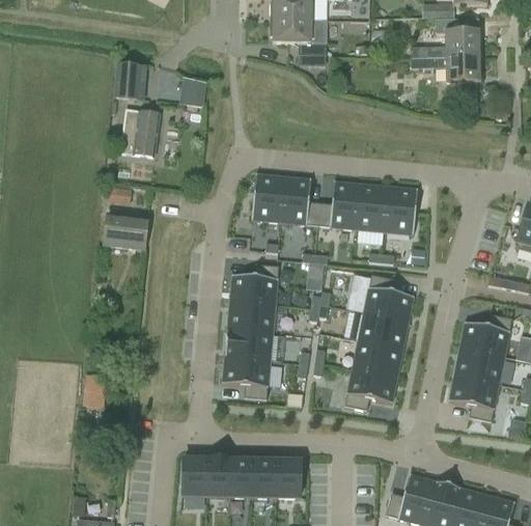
[(271,0),(271,2),(268,2),(267,19),(326,20),(326,0),(271,0)]
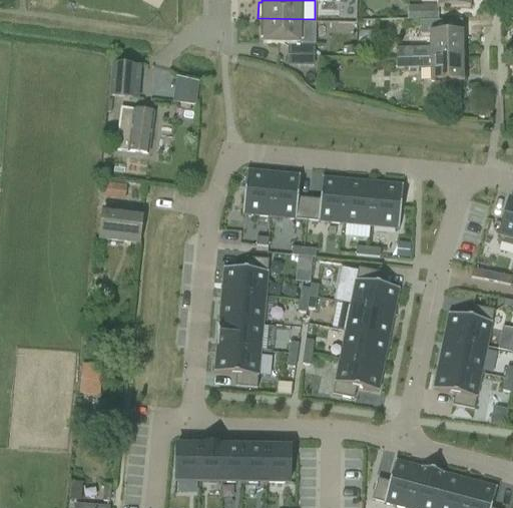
[(437,4),(468,3),(468,0),(437,0),(437,2),(407,3),(408,18),(419,17),(437,17),(437,4)]
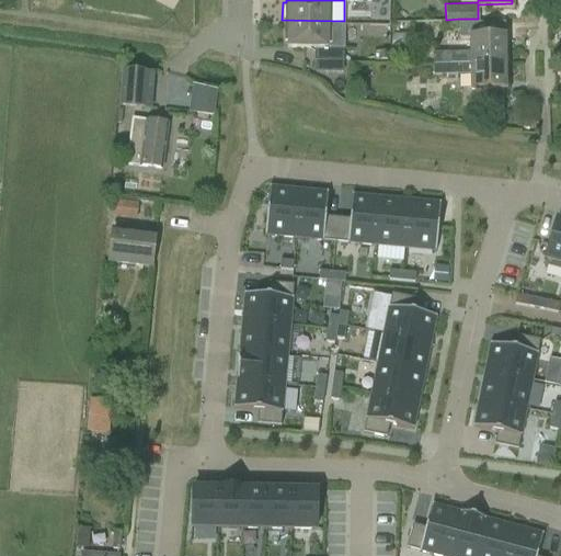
[(416,53),(416,61),(432,60),(504,58),(503,34),(502,18),(478,19),(458,19),(458,36),(469,35),(470,55),(462,55),(462,50),(431,52),(431,53),(416,53)]
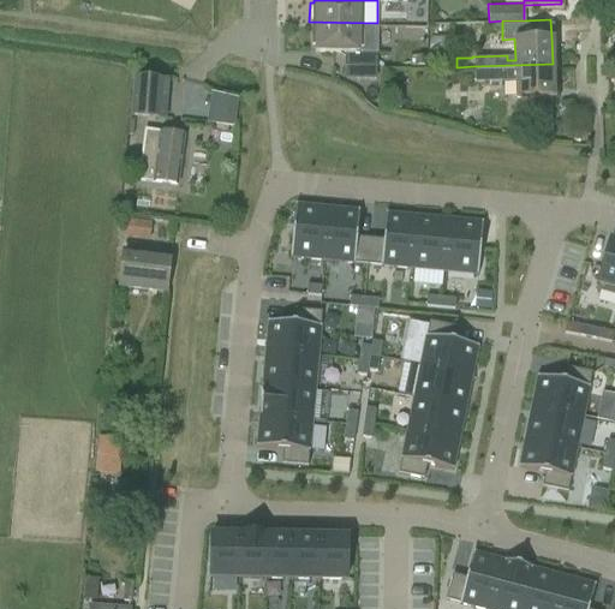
[(312,48),(344,48),(344,63),(377,64),(377,23),(309,22),(309,41),(312,41),(312,48)]
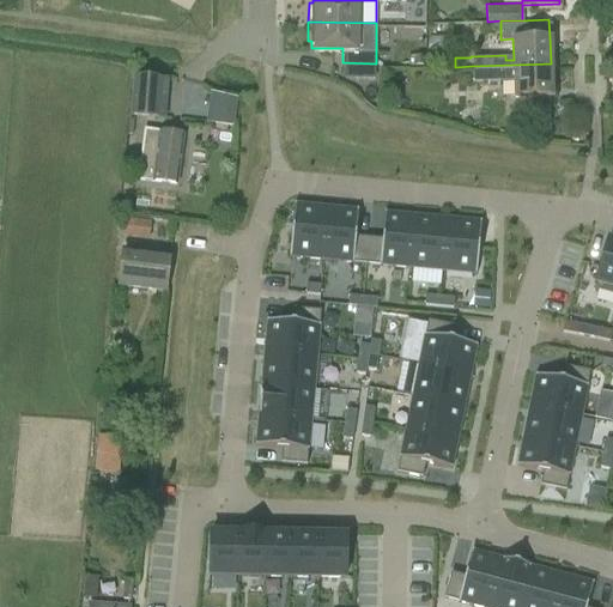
[(444,34),(428,34),(428,55),(444,55),(444,34)]
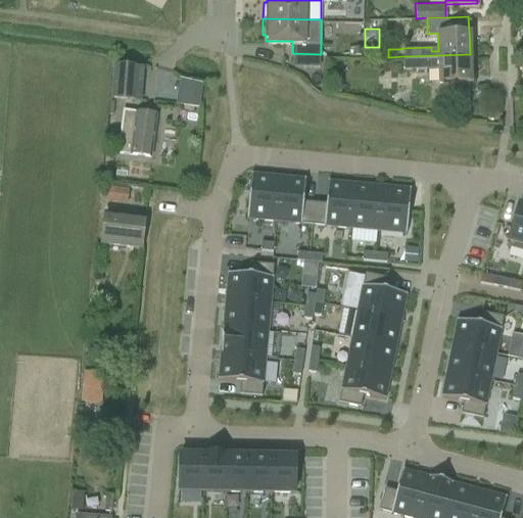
[(402,68),(439,66),(439,81),(471,79),(470,54),(402,56),(402,68)]
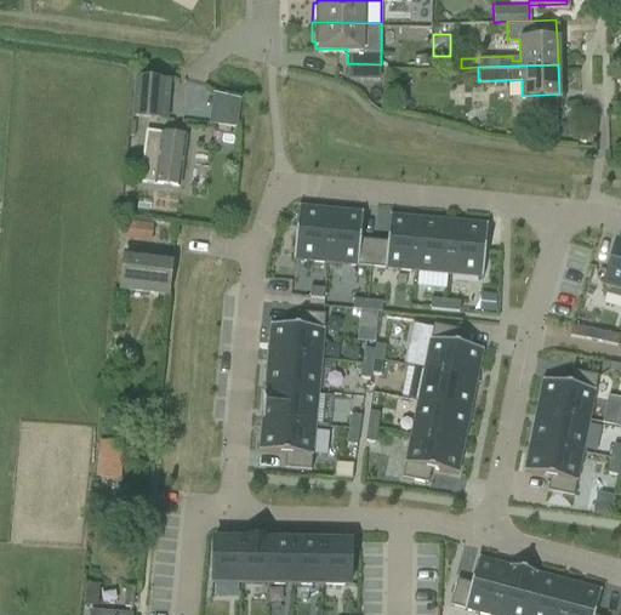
[(137,74),(134,114),(159,117),(163,75),(137,74)]
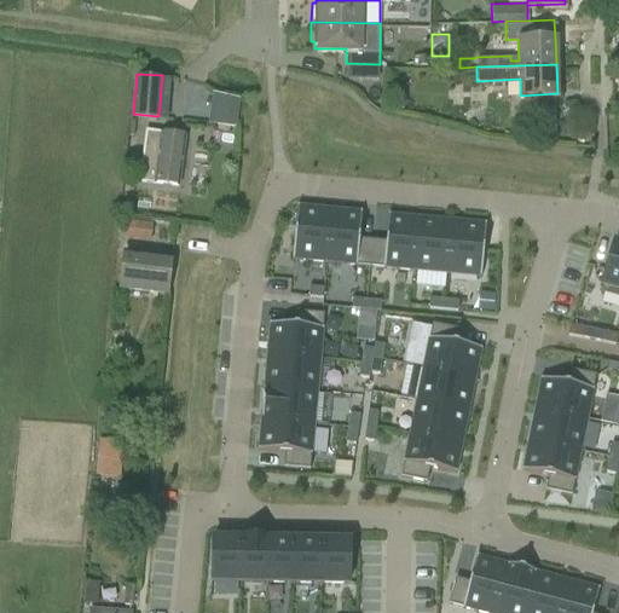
[(206,88),(204,119),(233,120),(236,90),(206,88)]
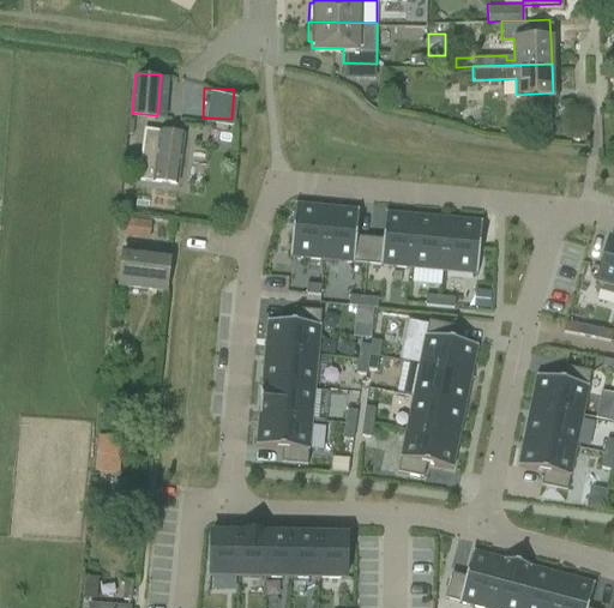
[(184,132),(145,126),(138,175),(178,181),(184,132)]
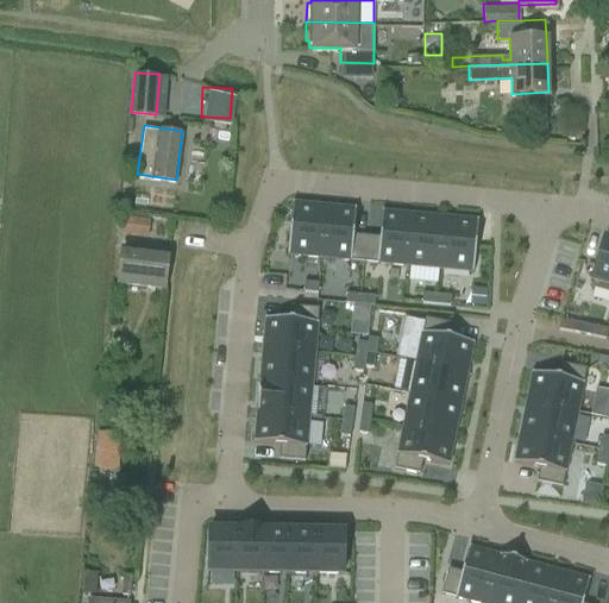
[(293,199),(288,251),(321,253),(326,202),(293,199)]
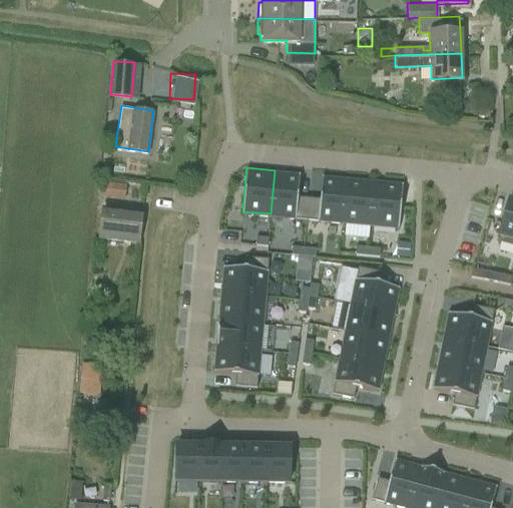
[(275,170),(271,213),(307,217),(309,196),(298,195),(300,172),(275,170)]
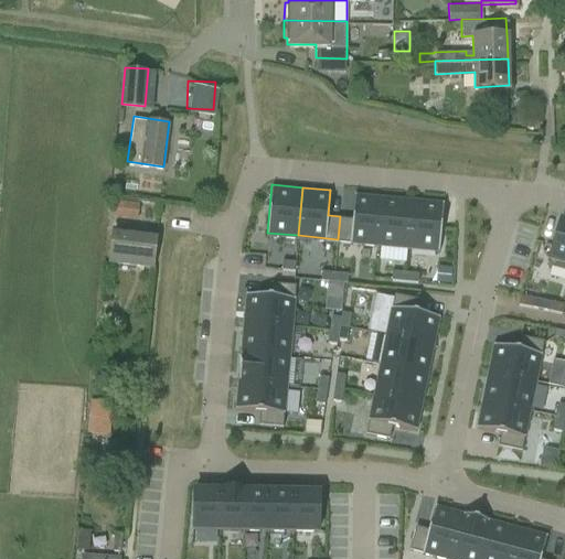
[(340,216),(338,239),(377,243),(382,194),(354,192),(352,217),(340,216)]
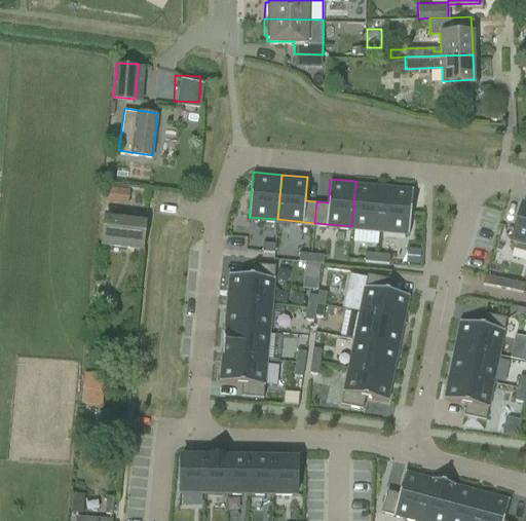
[(355,181),(351,226),(380,229),(384,184),(355,181)]
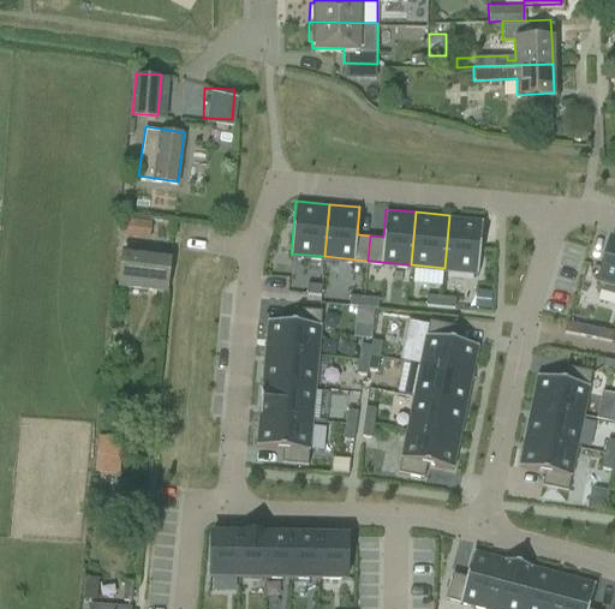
[(449,215),(445,268),(478,272),(483,219),(449,215)]
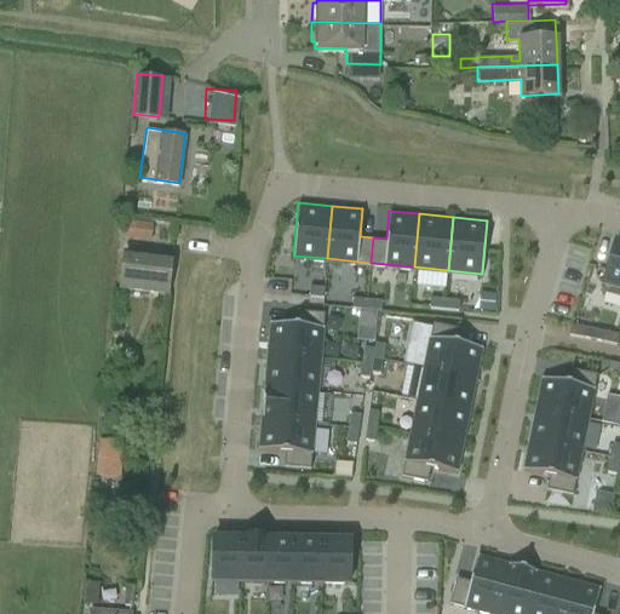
[(121,235),(151,239),(154,222),(124,218),(121,235)]
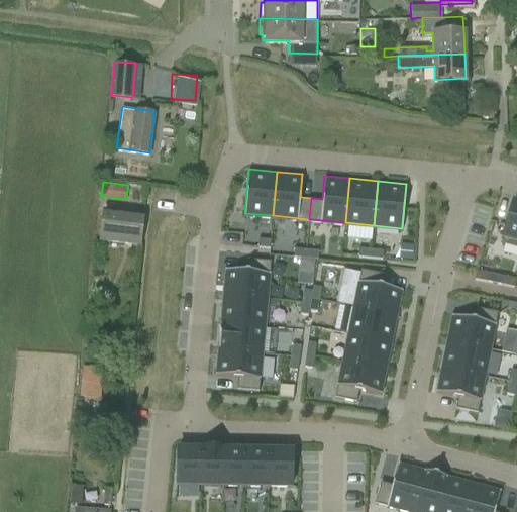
[(516,197),(504,240),(516,243),(516,197)]
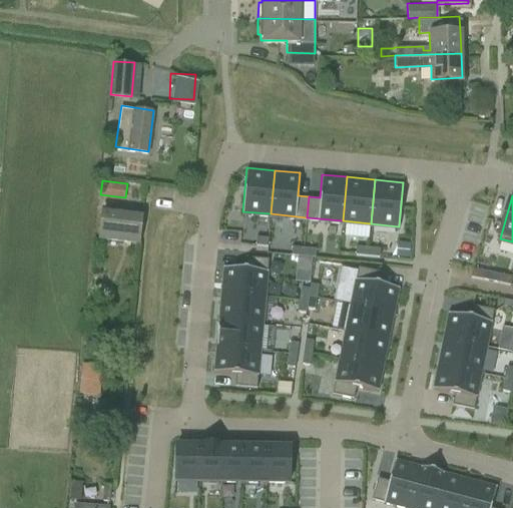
[(142,209),(102,204),(98,237),(138,242),(142,209)]
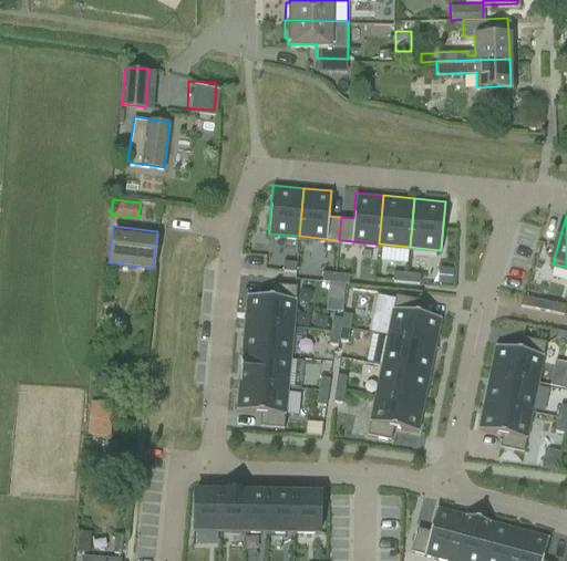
[(284,259),(282,267),(296,269),(297,260),(284,259)]
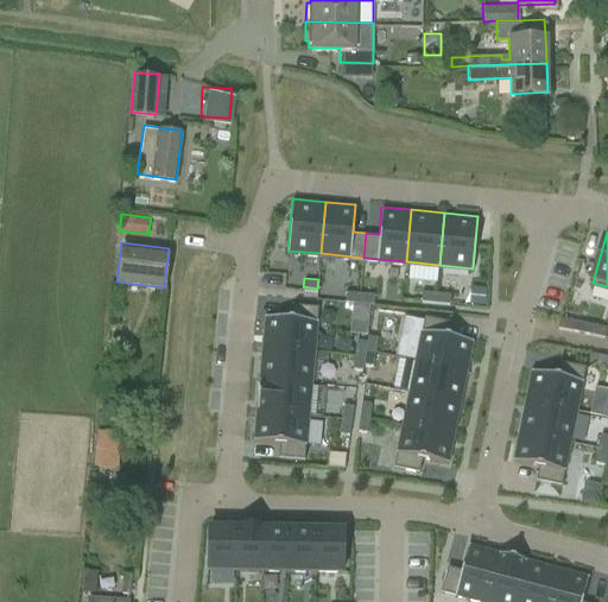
[(347,289),(346,298),(352,299),(360,299),(361,290),(347,289)]
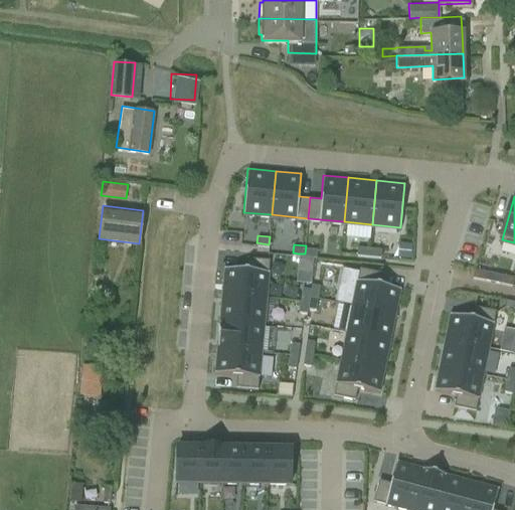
[(358,244),(357,252),(369,253),(370,245),(358,244)]
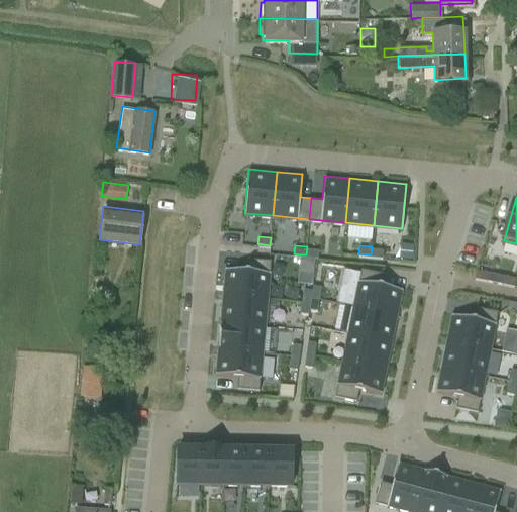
[(307,246),(306,254),(313,256),(318,256),(319,247),(307,246)]
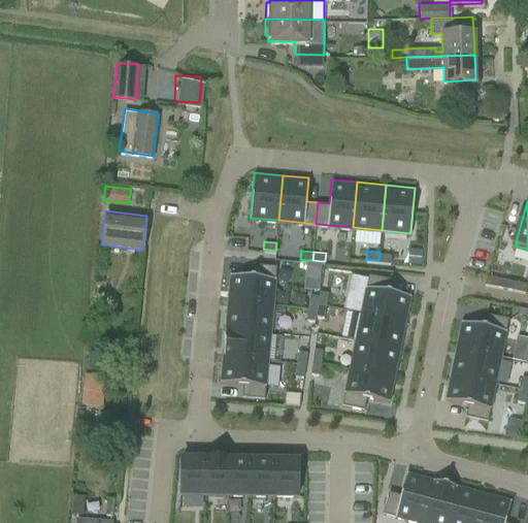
[(380,252),(378,260),(391,261),(392,253),(380,252)]
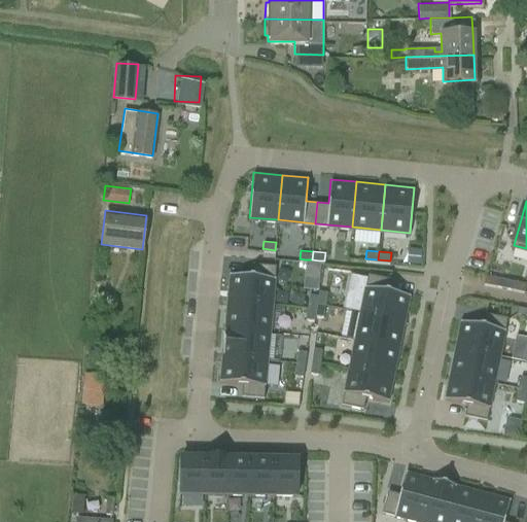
[(316,287),(319,261),(312,259),(305,259),(302,285),(307,286),(316,287)]
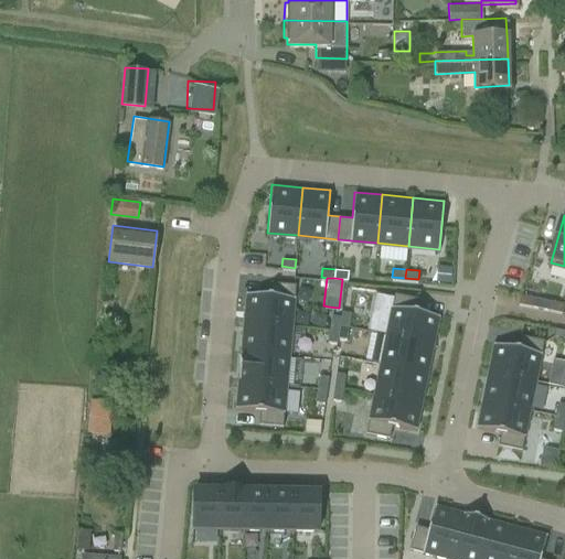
[(246,291),(244,320),(292,324),(296,281),(272,280),(270,292),(246,291)]
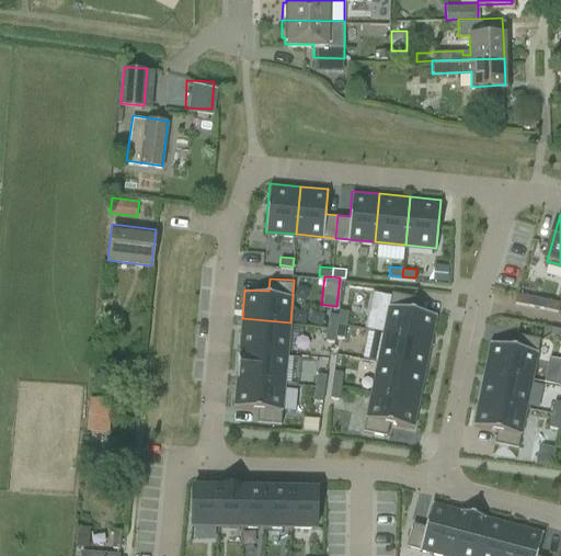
[(392,290),(384,330),(431,340),(437,311),(413,307),(415,294),(392,290)]
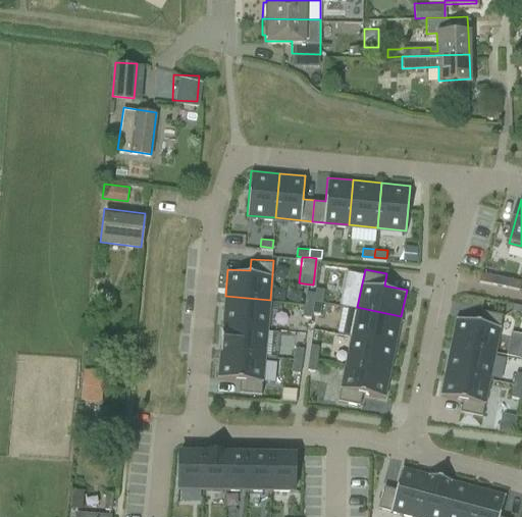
[(481,270),(479,278),(491,280),(492,273),(481,270)]
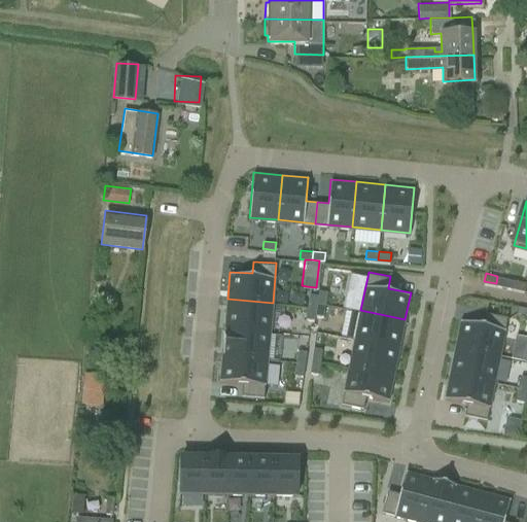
[(514,279),(512,287),(524,289),(526,281),(514,279)]
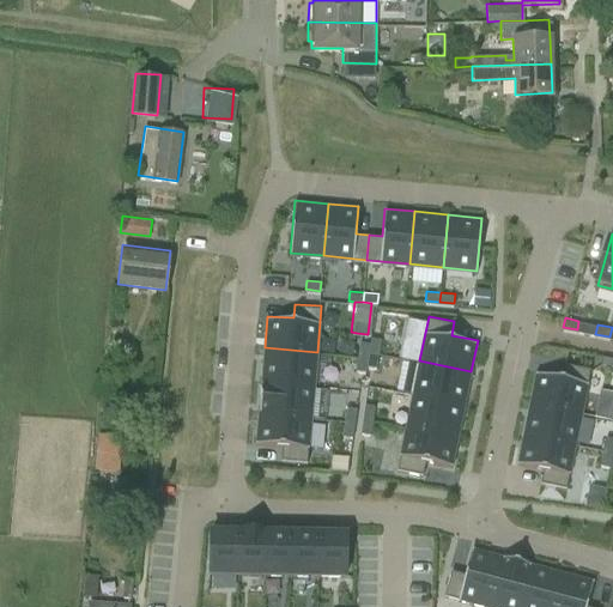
[(371,333),(369,348),(378,348),(381,334),(371,333)]
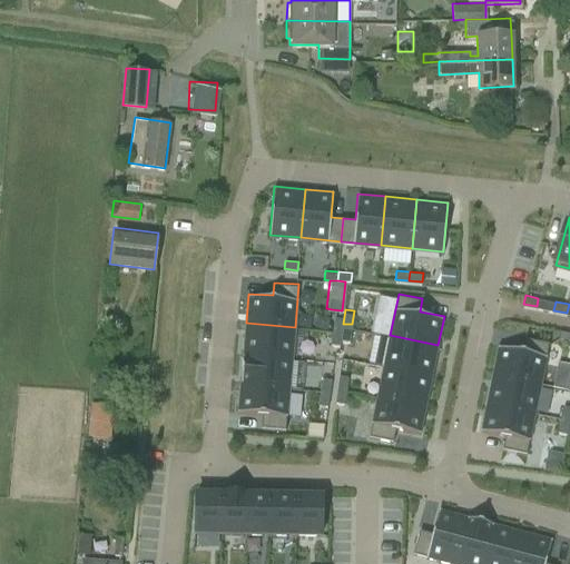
[(334,316),(333,329),(342,330),(342,325),(343,317),(334,316)]
